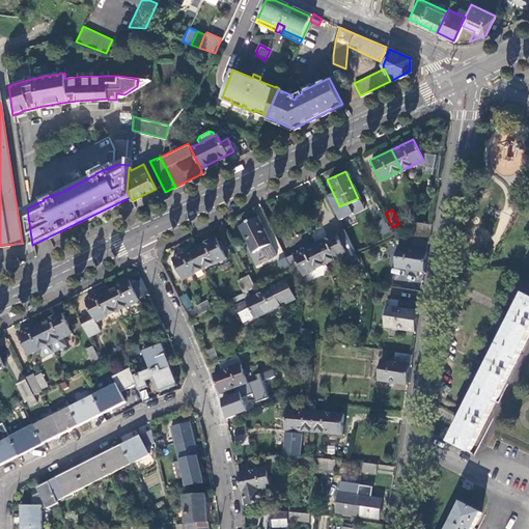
[(238,224),(251,251),(269,242),(255,216),(238,224)]
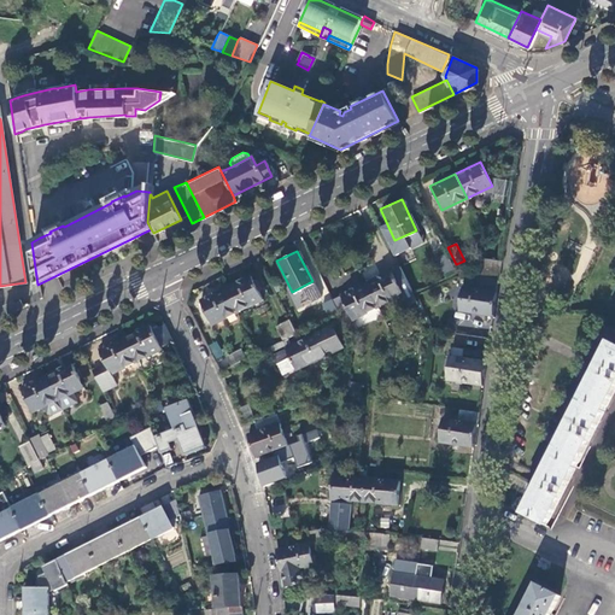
[(445,252),(435,257),(445,276),(455,271),(445,252)]
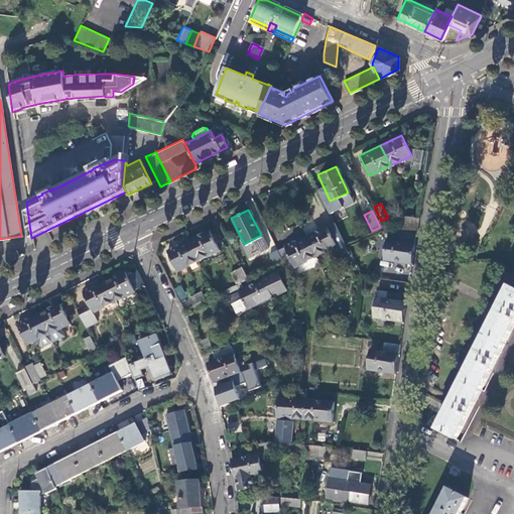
[(415,232),(417,217),(403,215),(401,230),(415,232)]
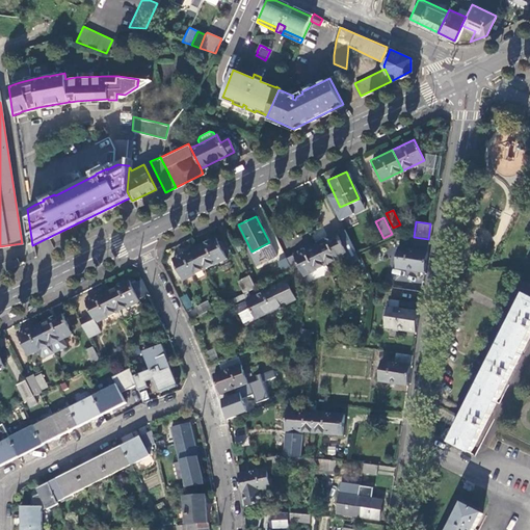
[(336,232),(314,242),(324,263),(346,252),(336,232)]
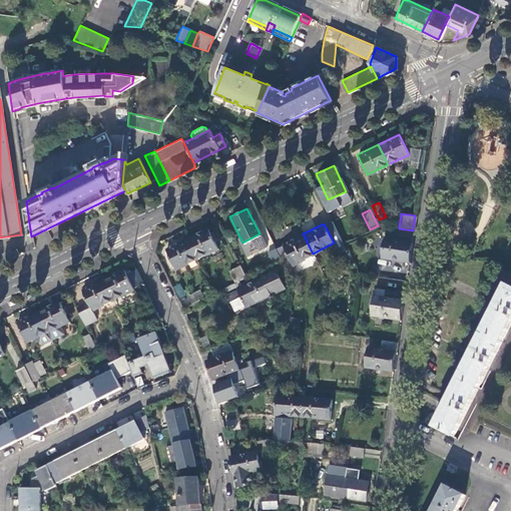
[(207,228),(185,238),(195,258),(216,247),(207,228)]
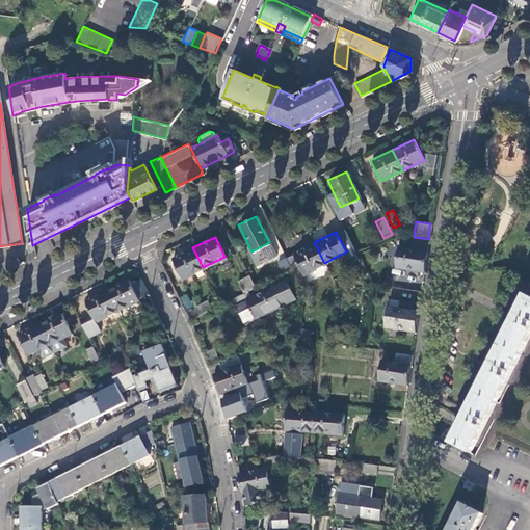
[(424,270),(428,239),(414,237),(412,248),(397,246),(394,266),(424,270)]
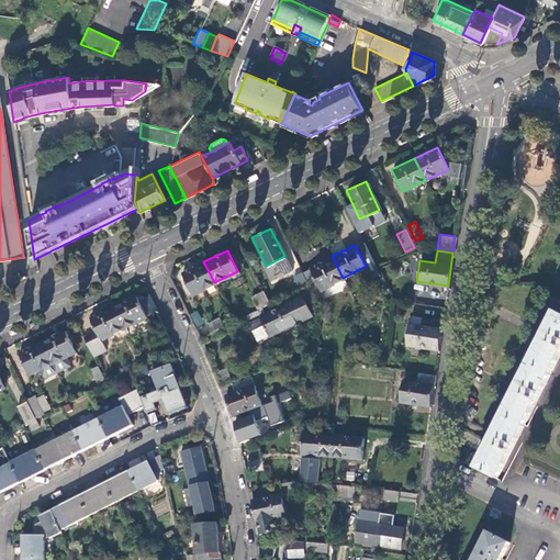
[(343,278),(332,256),(309,268),(300,272),(305,283),(306,284),(308,284),(317,303),(324,300),(318,290),(343,278)]
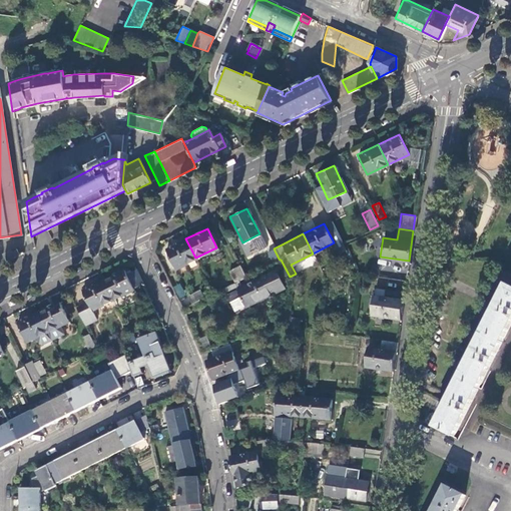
[(195,258),(185,238),(164,248),(174,269),(195,258)]
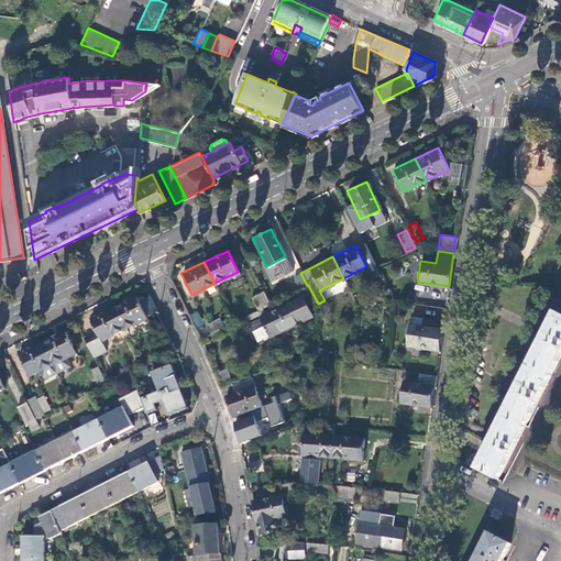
[(6,286),(20,278),(15,272),(2,278),(6,286)]
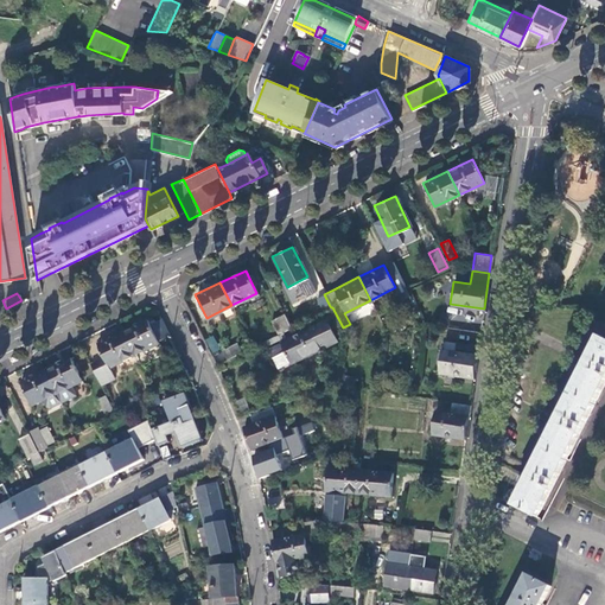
[(324,294),(324,293),(318,295),(324,310),(330,306),(324,294)]
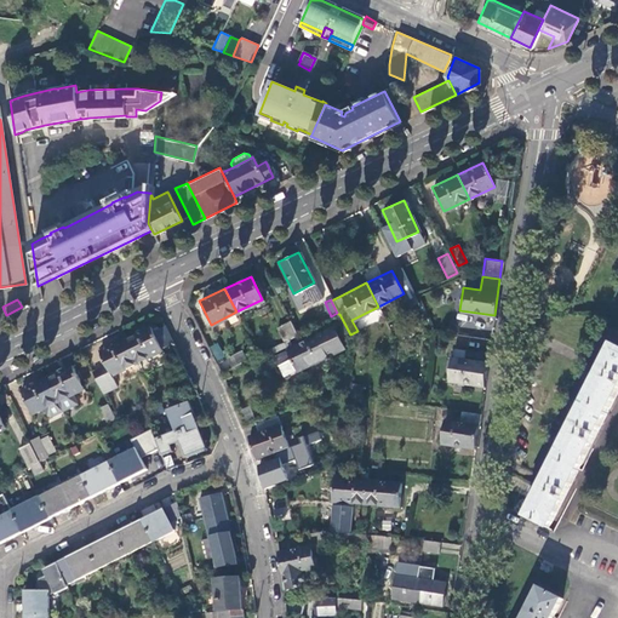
[(281,341),(296,333),(289,320),(275,326),(281,341)]
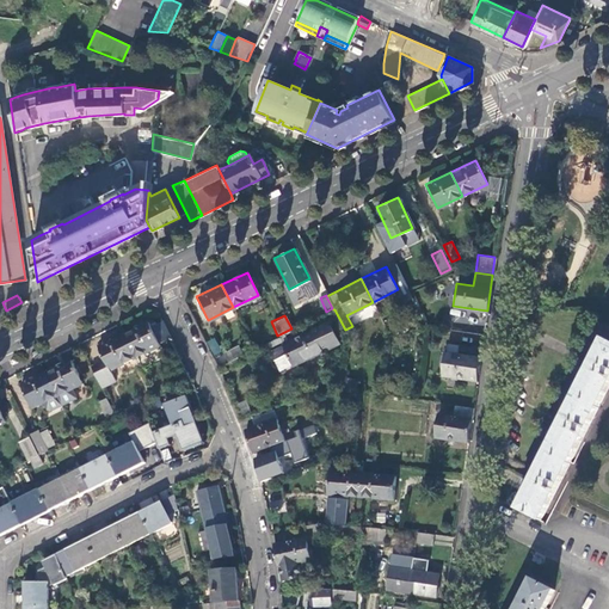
[(146,320),(122,332),(133,356),(158,344),(146,320)]
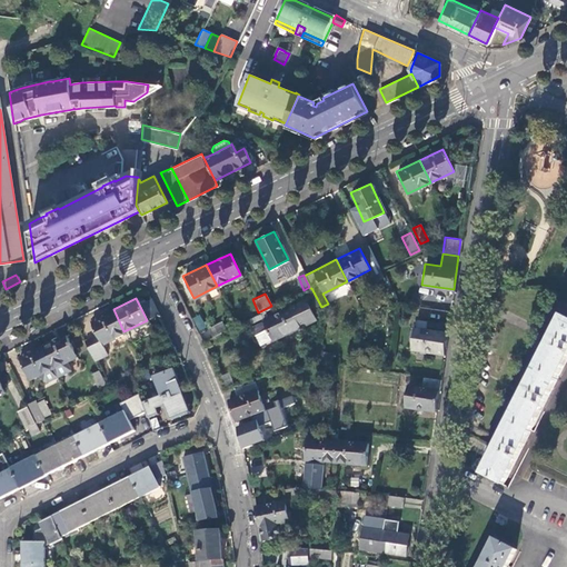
[(271,339),(271,340),(315,318),(306,299),(249,326),(254,334),(266,328),(271,339)]
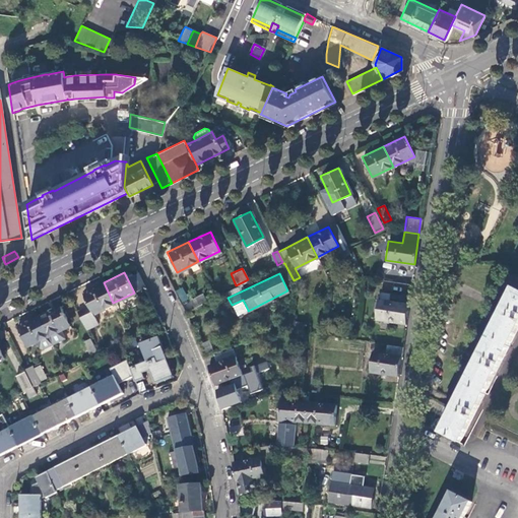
[(250,284),(248,279),(236,285),(223,292),(225,296),(250,284)]
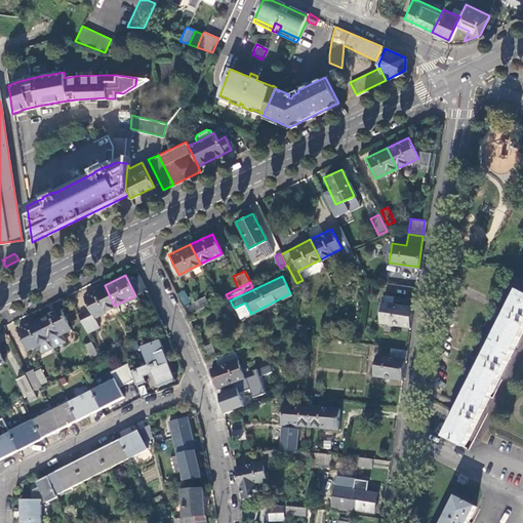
[(114,306),(105,285),(82,296),(87,308),(77,313),(86,332),(98,326),(93,316),(114,306)]
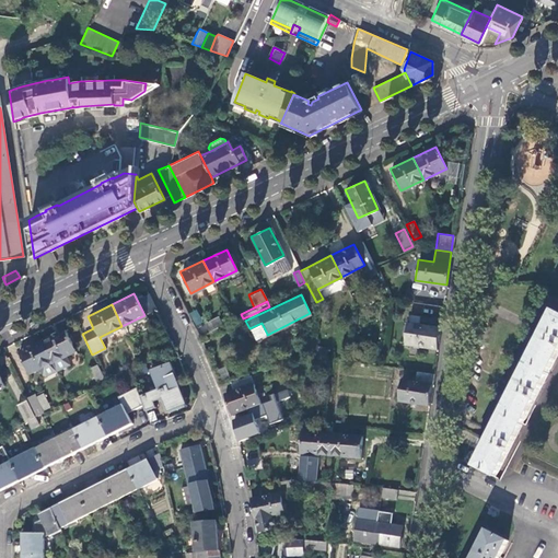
[(193,323),(200,321),(196,307),(188,310),(193,323)]
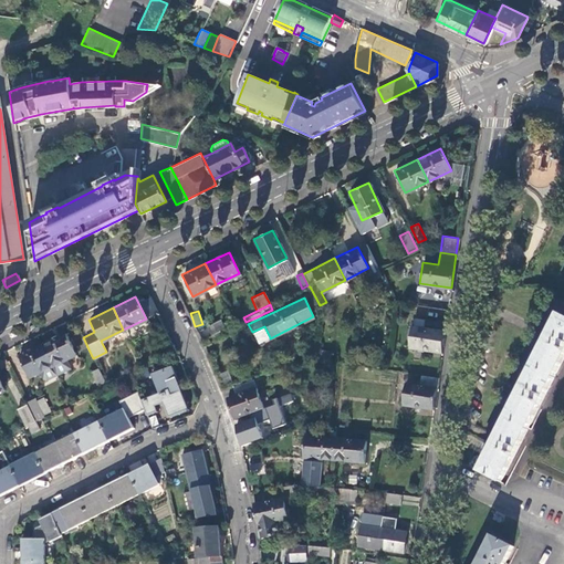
[(477,468),(498,479),(563,347),(563,314),(556,311),(477,468)]
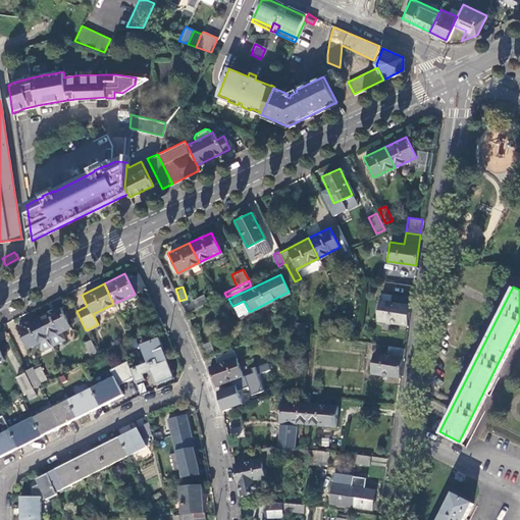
[(407,324),(411,297),(380,292),(376,319),(407,324)]
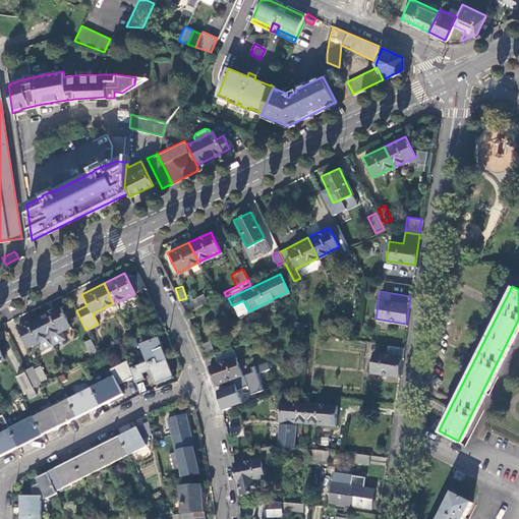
[(203,293),(189,300),(193,307),(207,301),(203,293)]
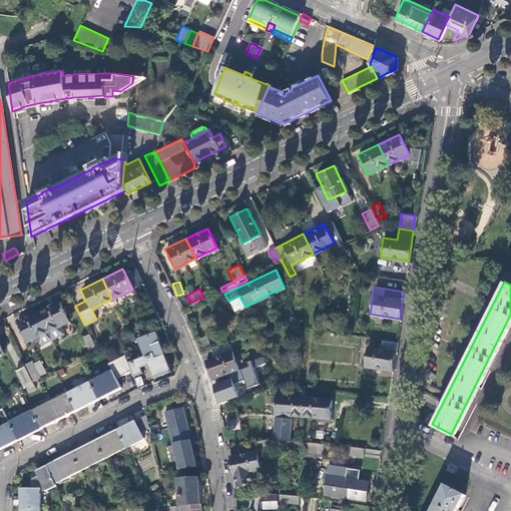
[(239,296),(228,301),(233,311),(244,306),(239,296)]
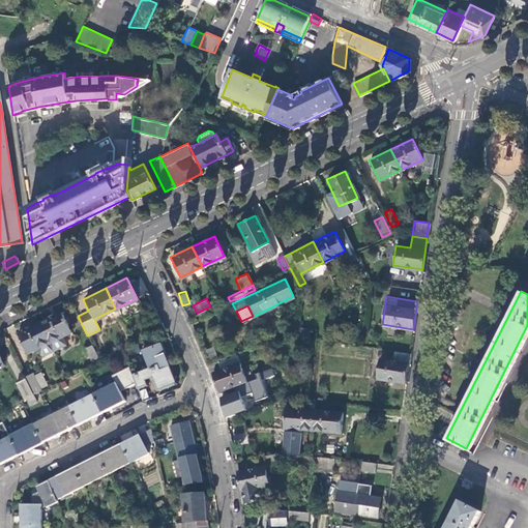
[(60,310),(37,321),(48,342),(70,330),(60,310)]
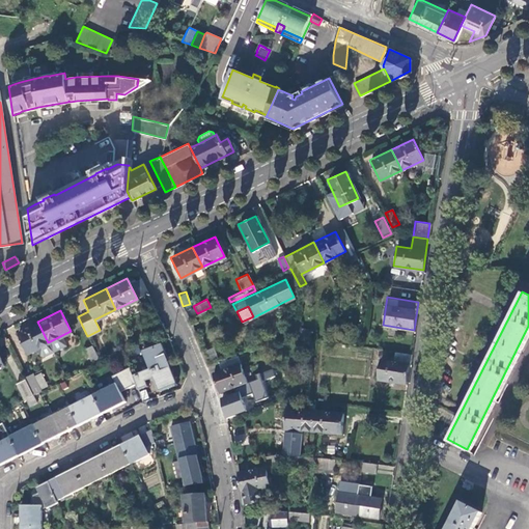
[(48,342),(37,322),(16,332),(26,353),(35,347),(38,354),(42,355),(52,351),(48,342)]
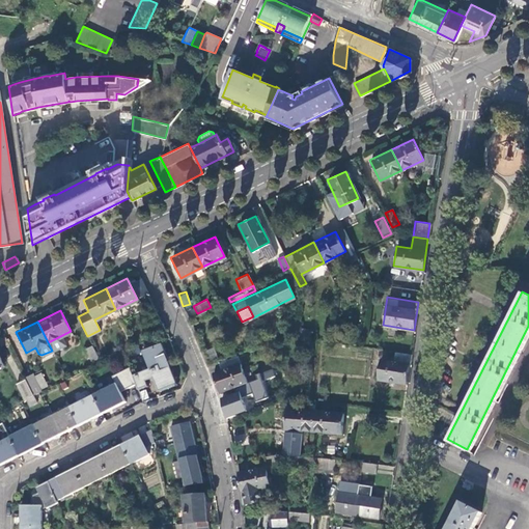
[(165,329),(161,322),(148,328),(151,335),(165,329)]
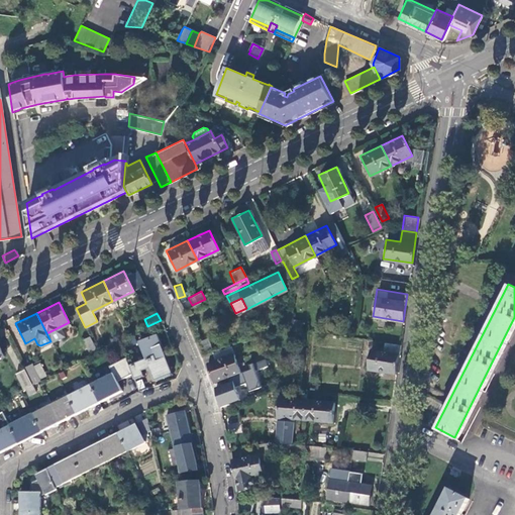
[(156,357),(164,354),(156,332),(137,340),(144,356),(153,353),(156,357)]
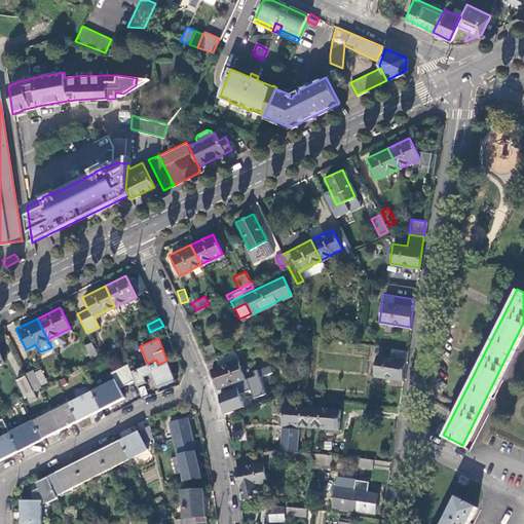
[(138,347),(135,340),(132,341),(121,346),(124,353),(138,347)]
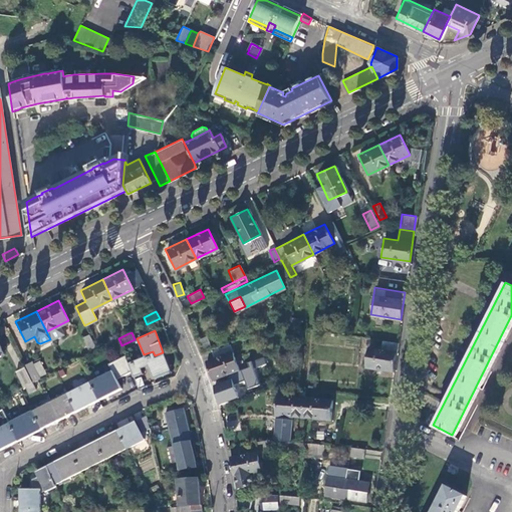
[(80,336),(87,350),(93,347),(87,333),(80,336)]
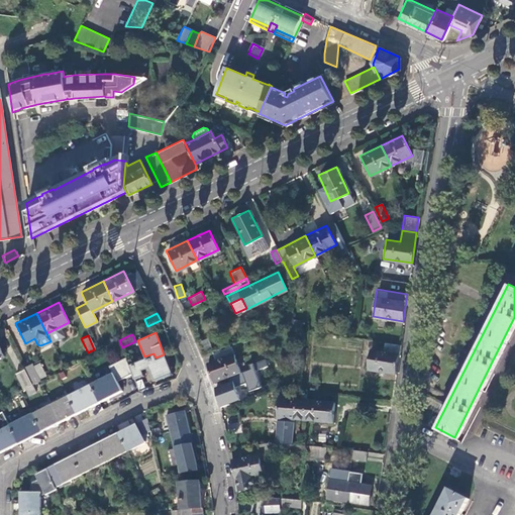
[(399,343),(383,340),(381,350),(369,349),(366,369),(395,373),(399,343)]
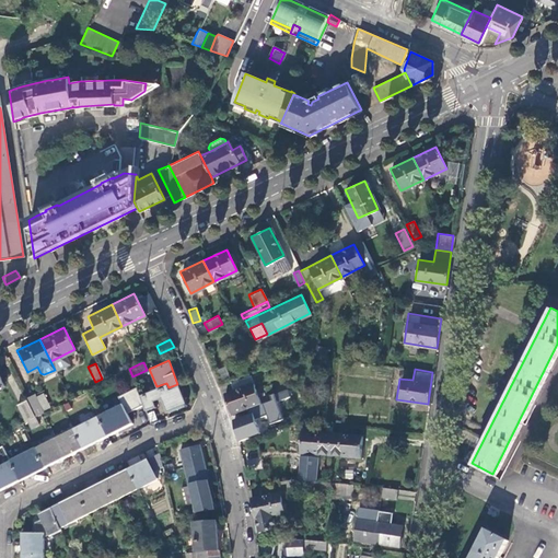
[(259,402),(248,374),(229,381),(232,390),(223,393),(230,413),(259,402)]
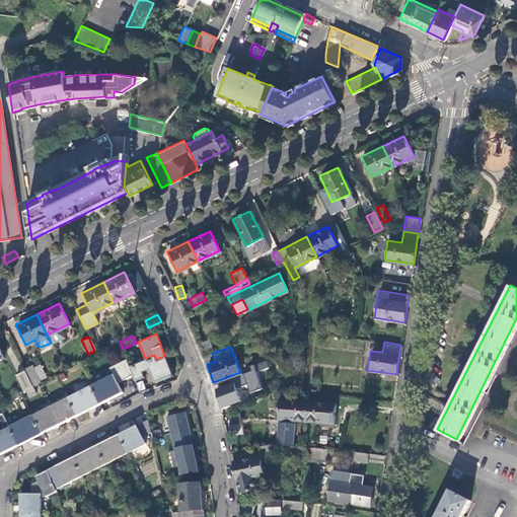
[(171,373),(164,356),(156,359),(154,355),(145,358),(153,380),(171,373)]
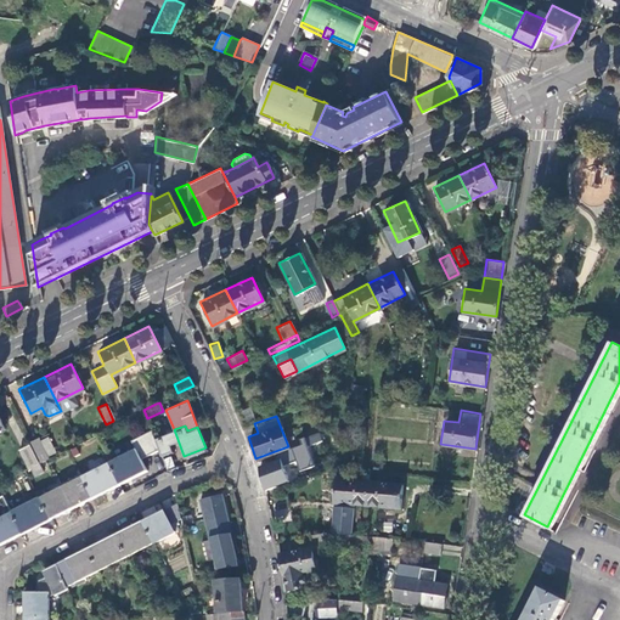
[(304,443),(319,439),(317,432),(303,434),(304,443)]
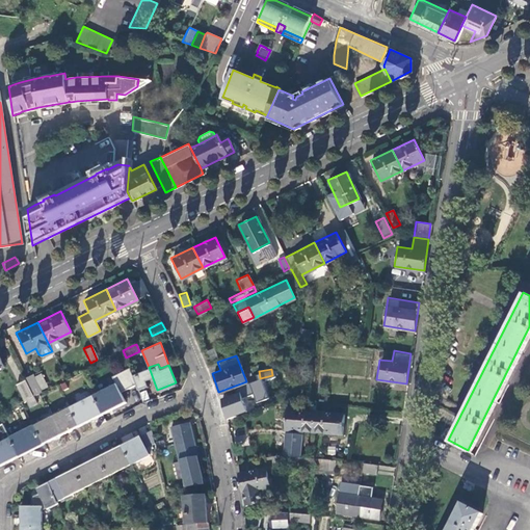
[(32,394),(41,390),(48,387),(42,372),(34,376),(33,373),(25,376),(32,394)]
